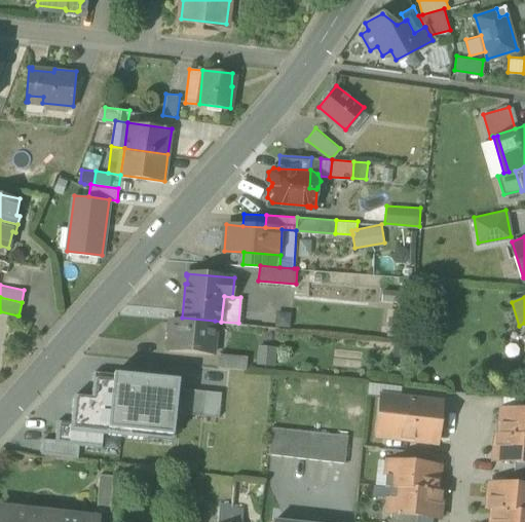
[(212,352),(215,321),(182,318),(173,317),(170,348),(212,352)]
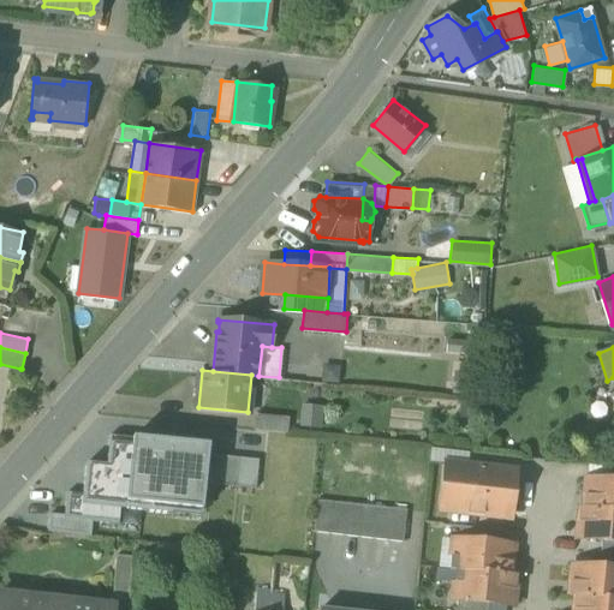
[(302,401),(299,424),(322,425),(323,404),(302,401)]
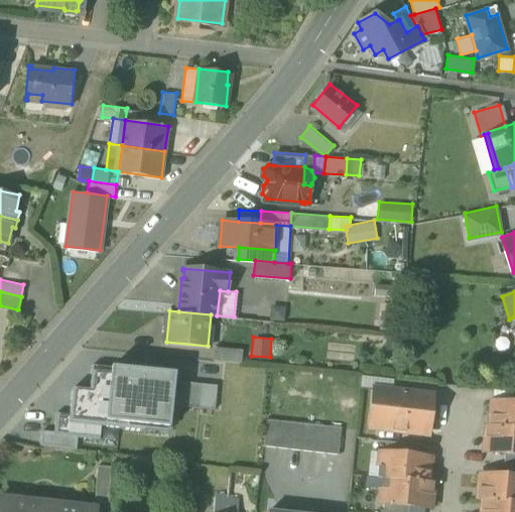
[(214,357),(240,360),(241,349),(215,347),(214,357)]
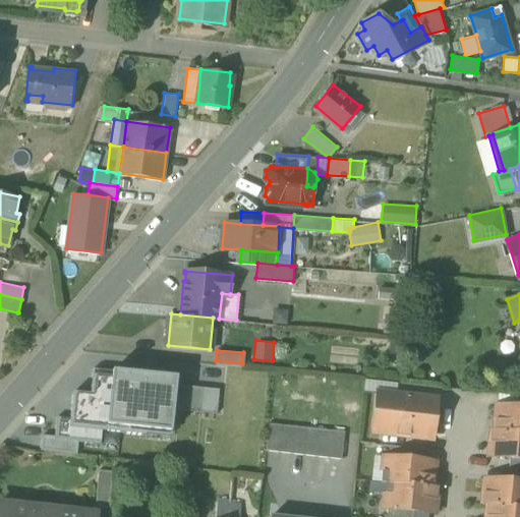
[(107,423),(113,368),(94,366),(91,392),(73,390),(70,416),(69,425),(103,428),(146,434),(147,427),(107,423)]
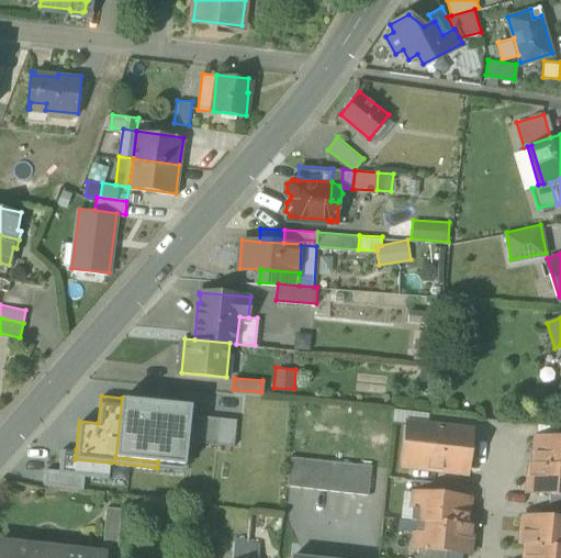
[(191,413),(192,400),(155,397),(154,401),(122,398),(115,457),(158,461),(159,448),(187,450),(188,439),(191,413)]
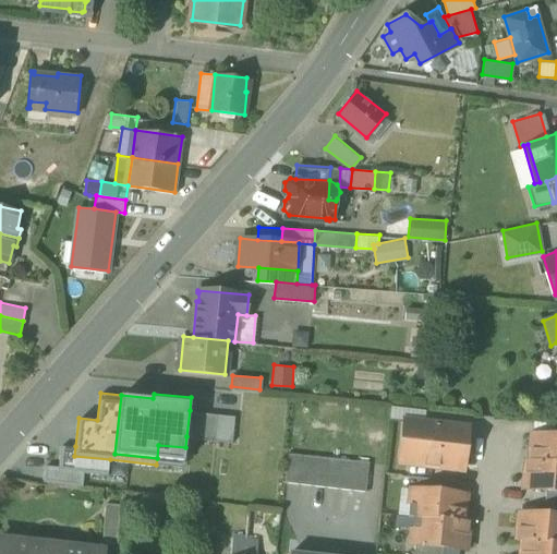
[(389,418),(404,419),(425,421),(426,408),(390,405),(389,418)]
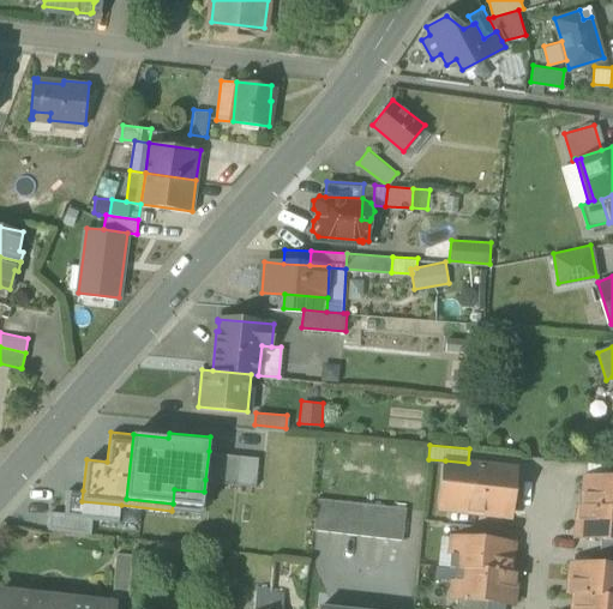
[(259,457),(209,451),(205,480),(256,484),(259,457)]
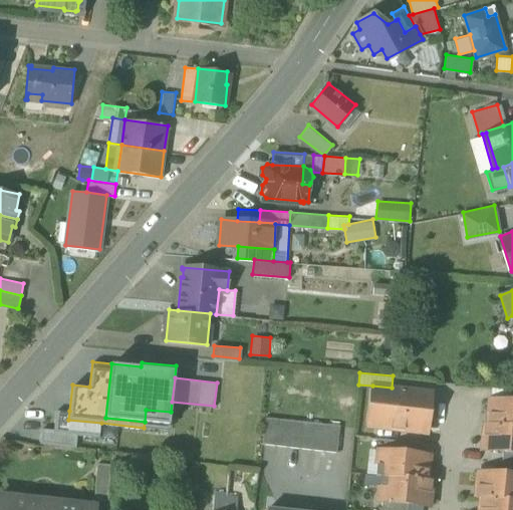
[(377,425),(426,430),(427,423),(424,415),(427,392),(392,388),(372,386),(370,406),(379,407),(377,425)]
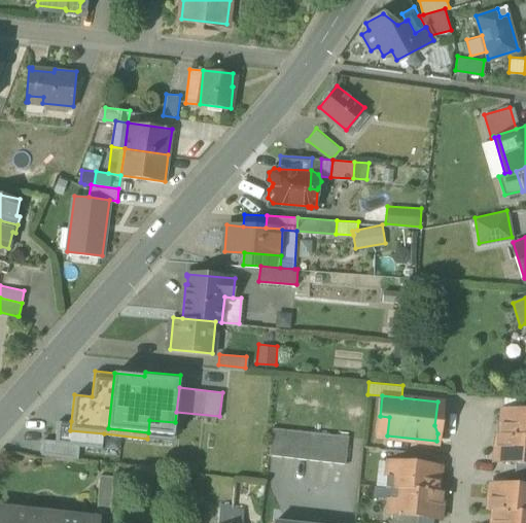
[(503,409),(500,433),(525,436),(525,411),(524,411),(503,409)]
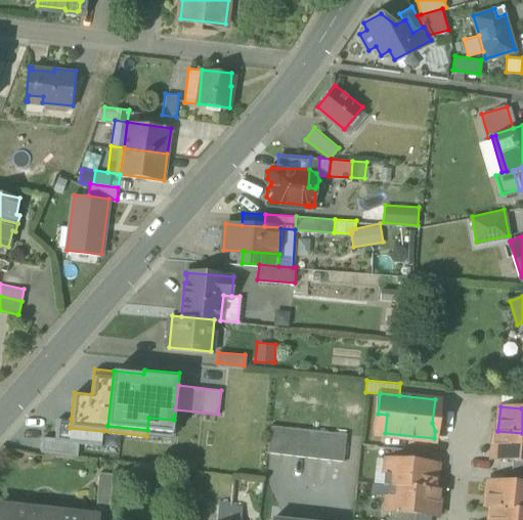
[(70,428),(71,419),(57,418),(55,437),(54,440),(79,442),(101,444),(103,431),(70,428)]
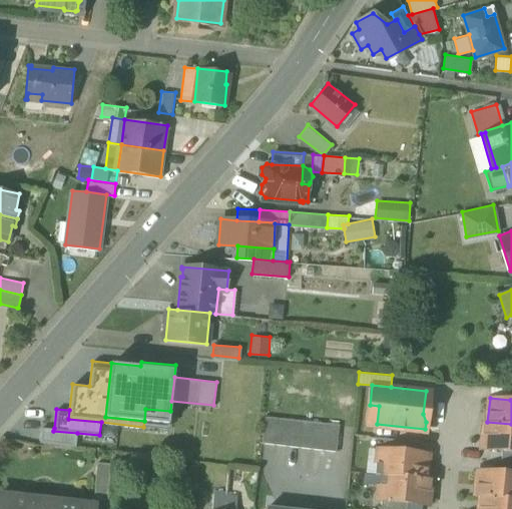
[(145,409),(144,421),(169,423),(170,411),(145,409)]
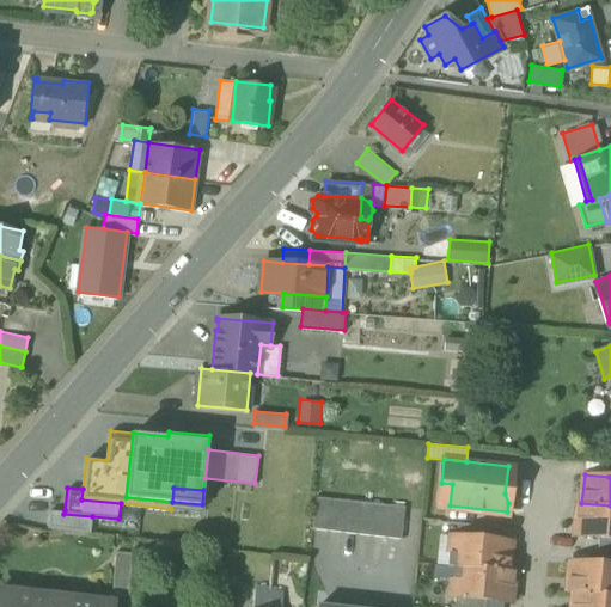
[(312,526),(401,537),(405,504),(316,495),(312,526)]
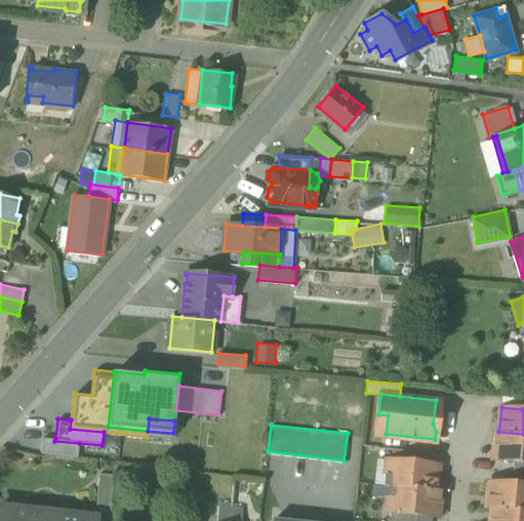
[(523,434),(498,432),(495,432),(493,456),(514,459),(523,459),(523,434)]
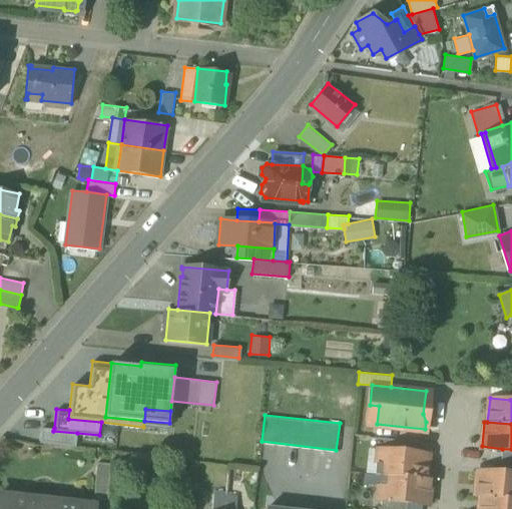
[(76,445),(77,433),(53,431),(54,428),(42,427),(40,442),(76,445)]
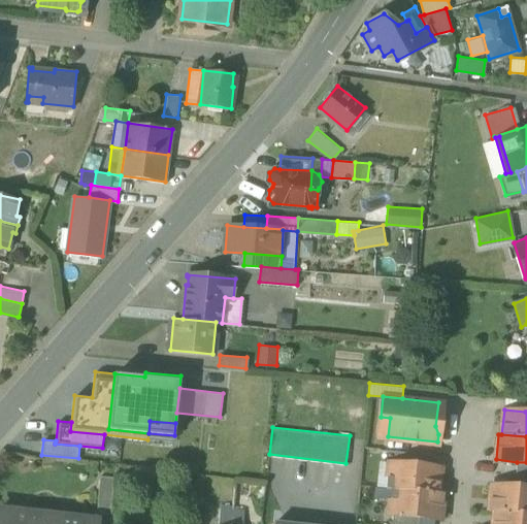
[(393,461),(420,464),(422,452),(395,449),(393,461)]
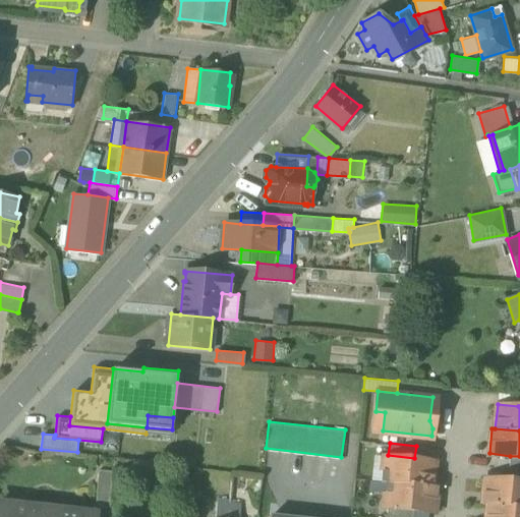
[(373,453),(371,479),(382,479),(383,468),(387,465),(388,455),(373,453)]
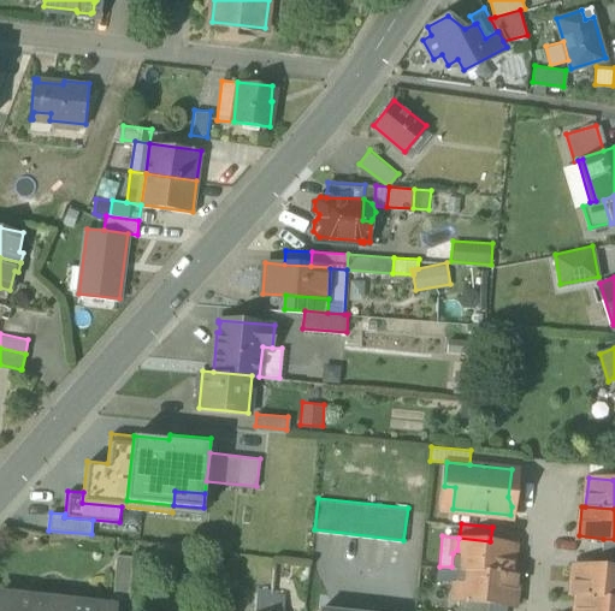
[(490,600),(514,604),(516,574),(512,574),(514,544),(490,541),(459,538),(457,550),(453,553),(451,567),(457,568),(455,581),(460,586),(459,598),(490,600)]
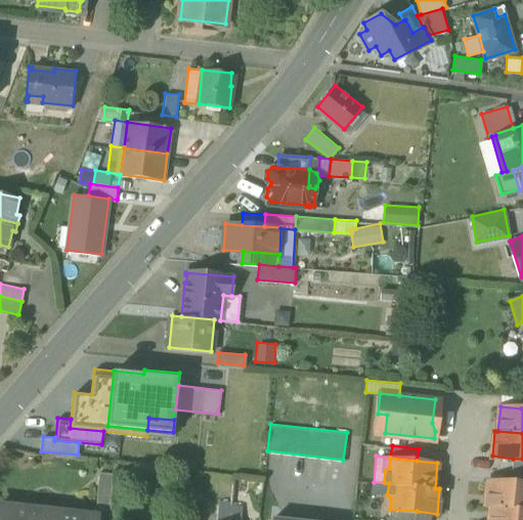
[(522,459),(513,459),(512,470),(522,471),(522,459)]
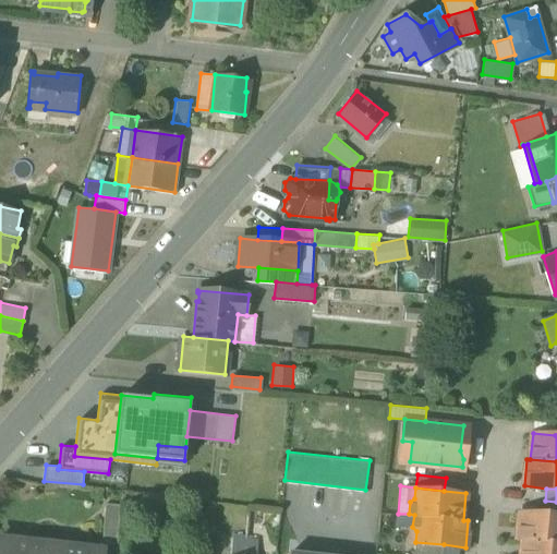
[(103,540),(118,542),(121,503),(106,501),(103,540)]
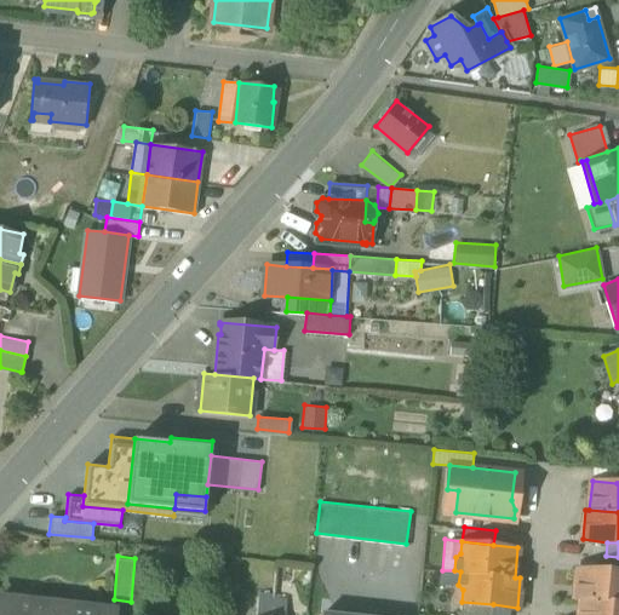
[(618,557),(606,556),(605,570),(618,572),(618,557)]
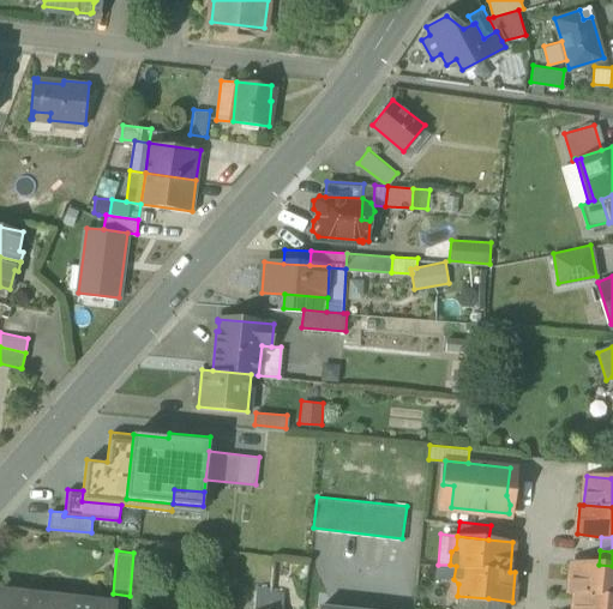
[(569,591),(575,592),(612,595),(612,566),(599,565),(572,562),(569,591)]
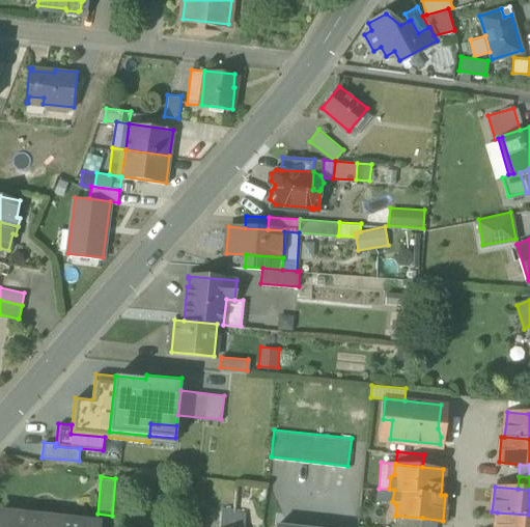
[(378,499),(392,501),(394,490),(389,489),(379,489),(378,499)]
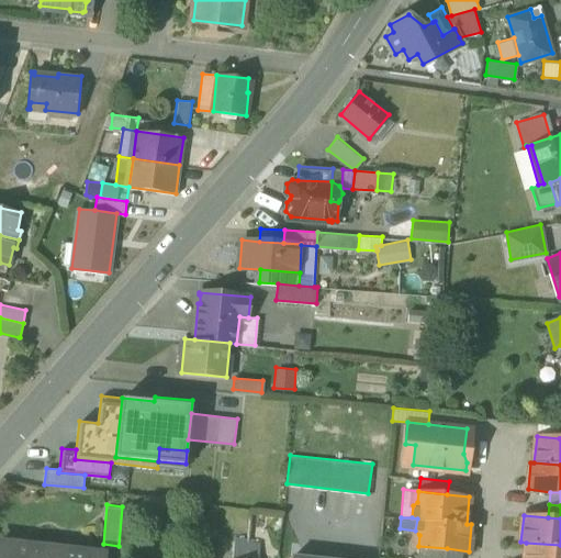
[(235,538),(233,557),(246,557),(248,539),(235,538)]
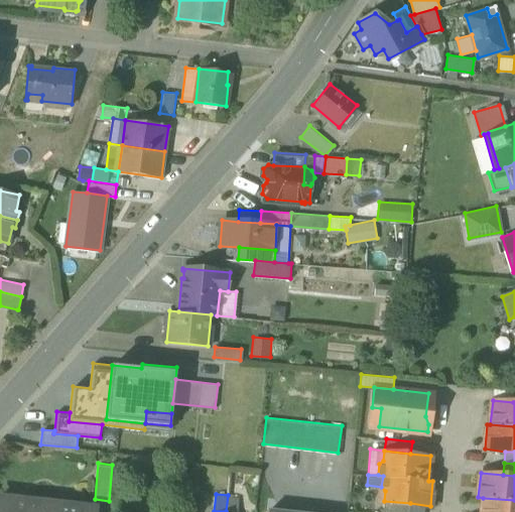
[(95,511),(96,510),(93,506),(80,505),(77,508),(69,507),(67,503),(55,502),(51,497),(40,495),(34,500),(0,495),(0,511),(95,511)]
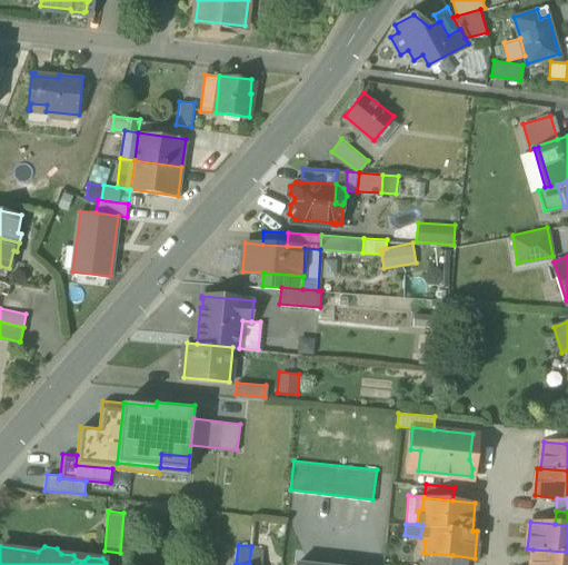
[(251,546),(249,564),(261,564),(263,547),(251,546)]
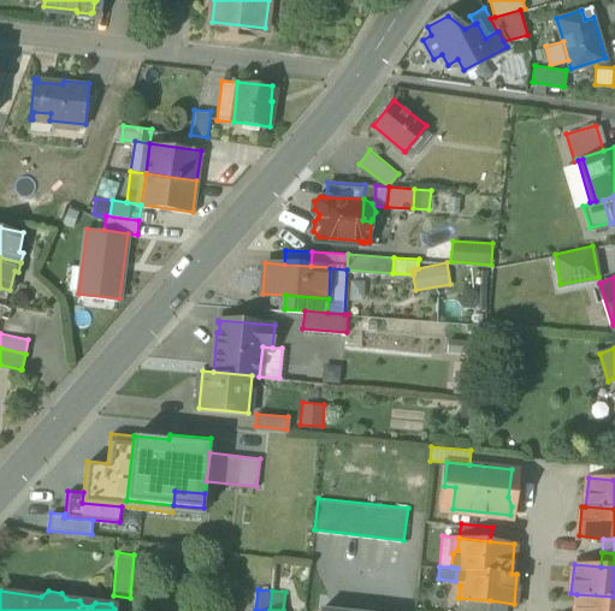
[(614,597),(577,594),(575,610),(614,610),(614,597)]
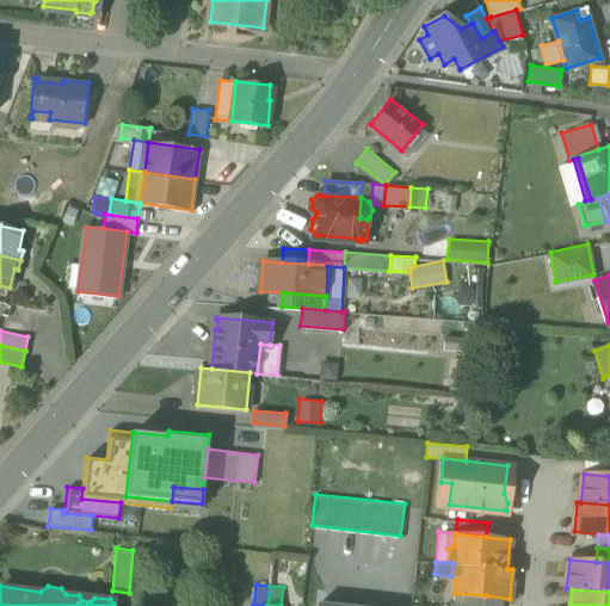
[(453,605),(485,605),(486,595),(455,593),(453,605)]
